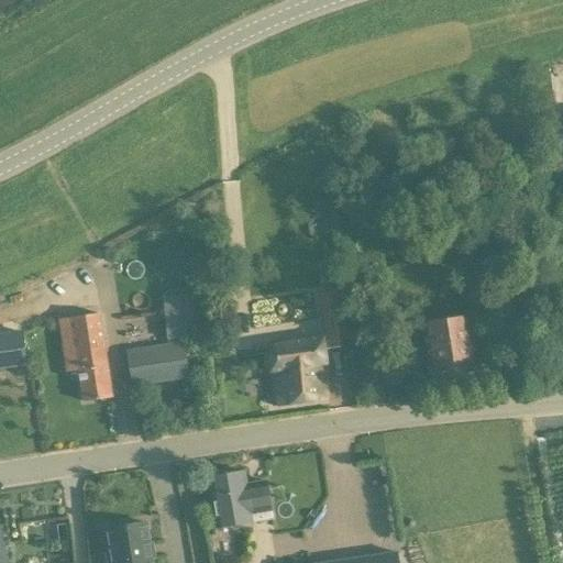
[(163,297),(167,339),(196,337),(192,294),(163,297)]
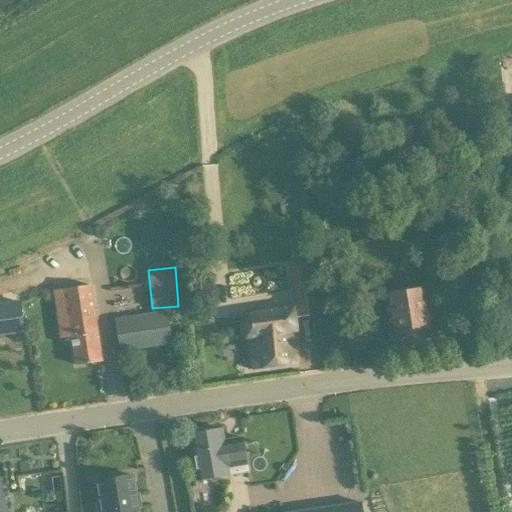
[(313,279),(293,282),(297,317),(318,314),(313,279)]
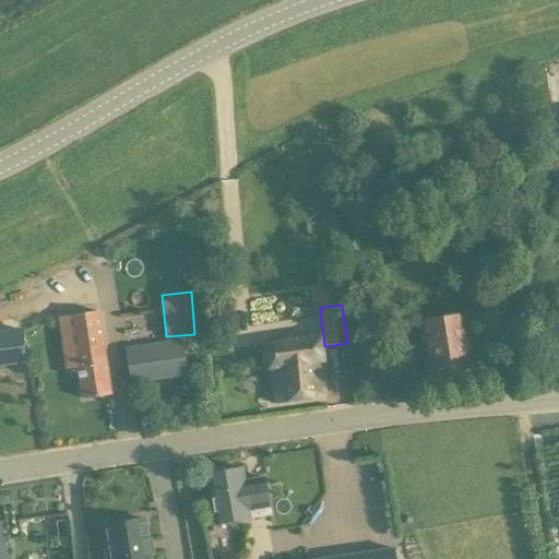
[(58,318),(67,370),(78,368),(82,400),(111,395),(97,311),(58,318)]
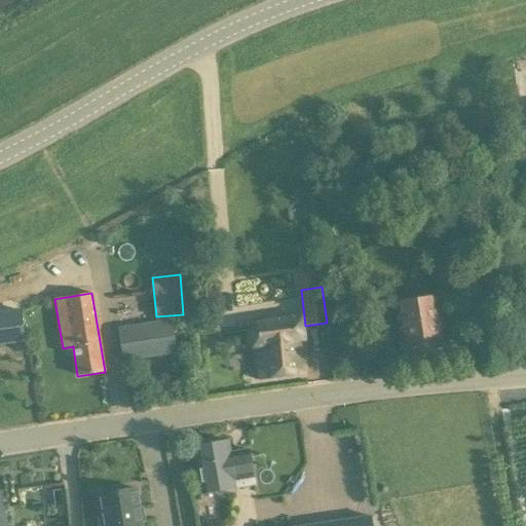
[(393,302),(403,360),(447,352),(439,296),(393,302)]
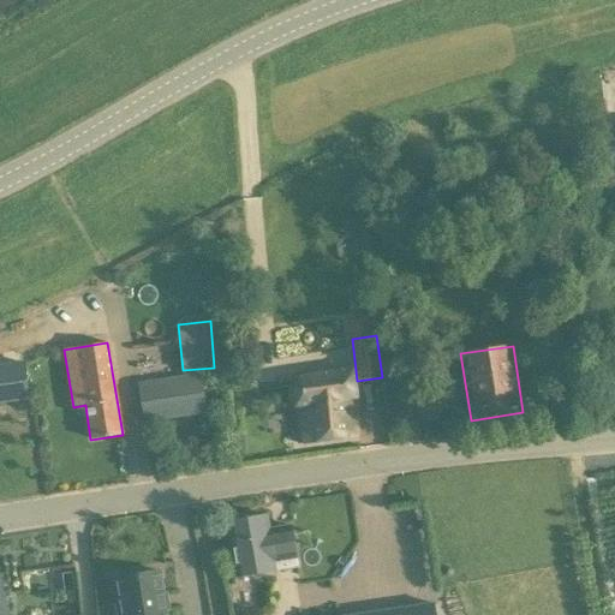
[(0,401),(28,398),(23,363),(0,366),(0,401)]
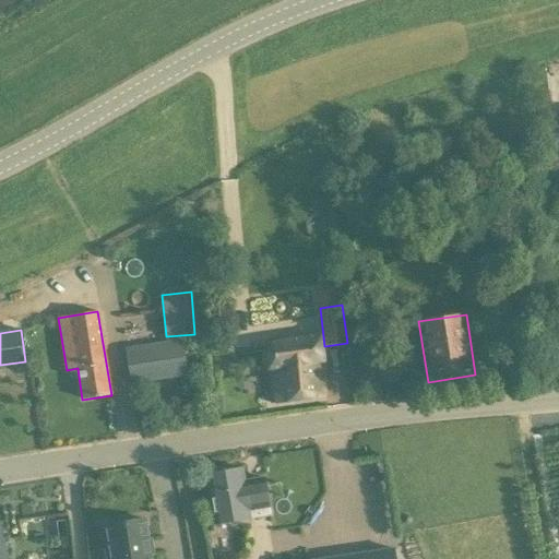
[(320,336),(263,343),(271,403),(328,395),(320,336)]
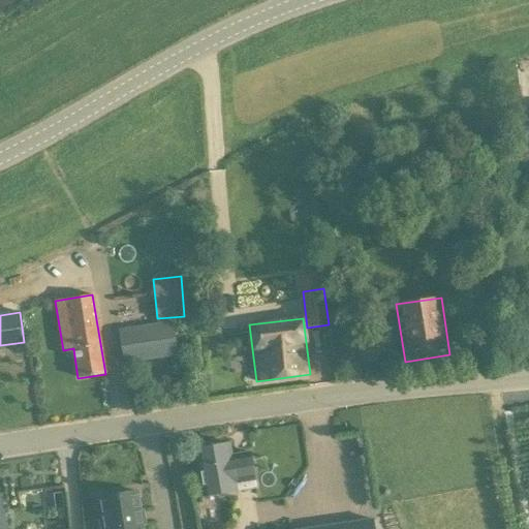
[(118,330),(123,364),(178,354),(173,321),(118,330)]
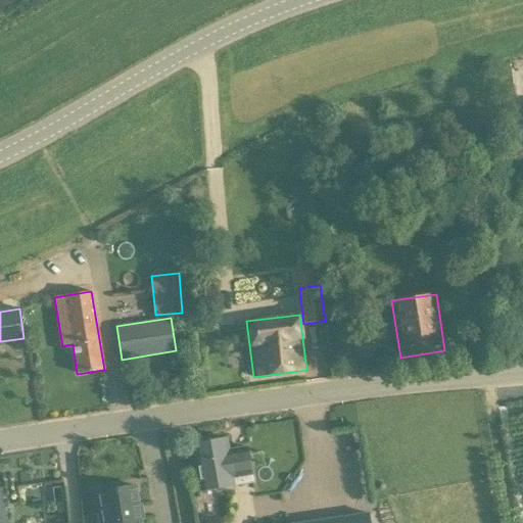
[(343,348),(340,330),(331,331),(333,349),(343,348)]
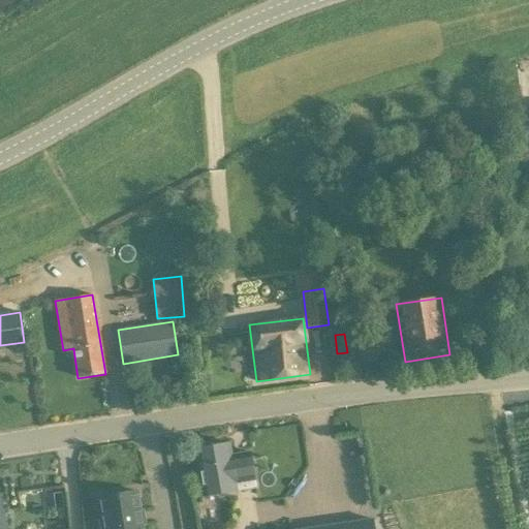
[(230,444),(195,449),(203,497),(255,488),(250,453),(231,456),(230,444)]
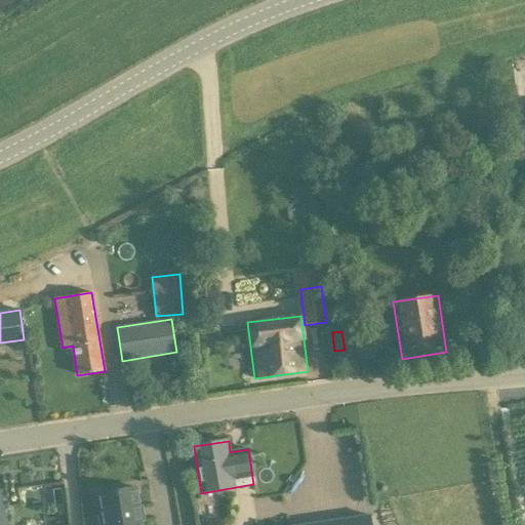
[(98,494),(103,517),(97,518),(98,524),(140,524),(135,488),(98,494)]
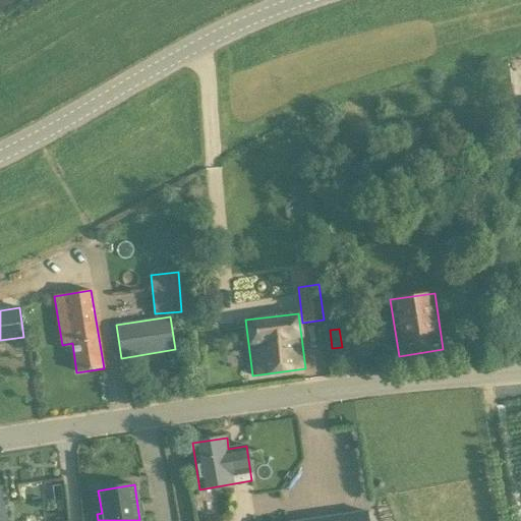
[(367,520),(367,512),(304,520),(367,520)]
